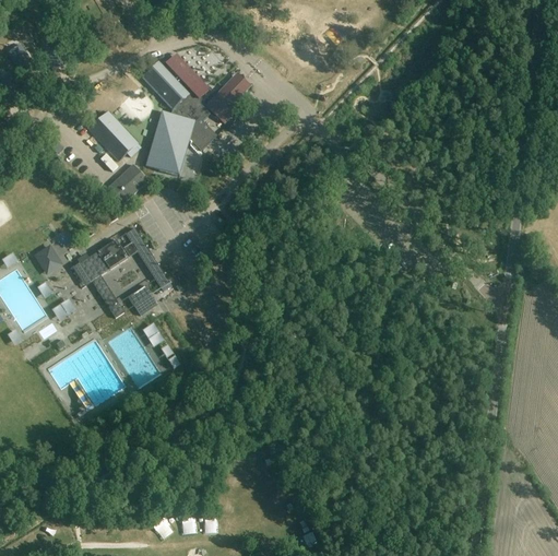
[(3,33),(0,35),(0,39),(6,48),(11,45),(3,33)]
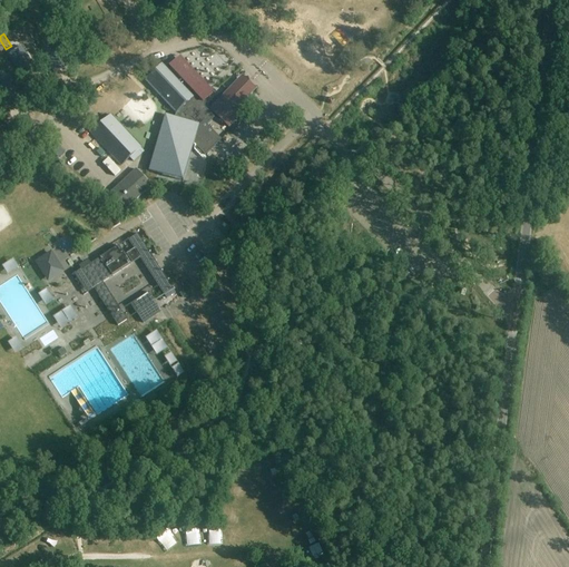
[(66,64),(56,40),(42,47),(52,69),(66,64)]
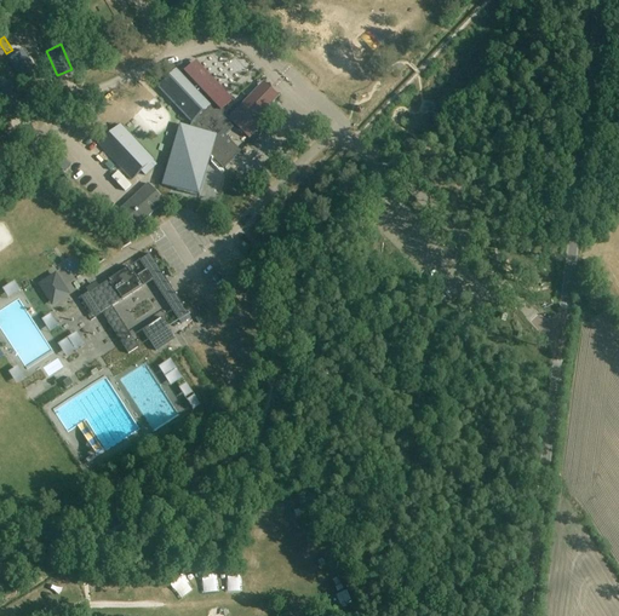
[(36,70),(22,47),(9,56),(23,79),(36,70)]
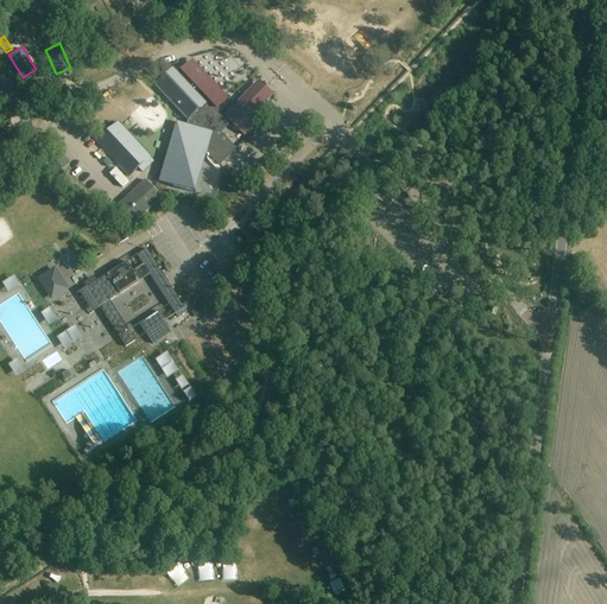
[(351,56),(341,74),(353,81),(362,62),(351,56)]
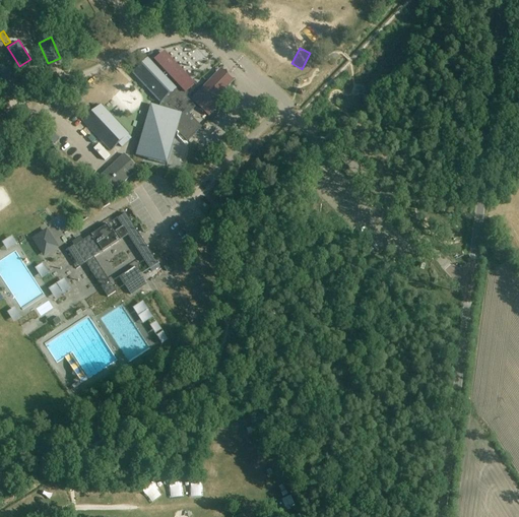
[(159,101),(158,105),(149,102),(135,153),(166,163),(175,132),(177,130),(186,139),(201,125),(188,111),(195,105),(183,91),(192,83),(161,51),(151,61),(146,56),(131,71),(159,101)]
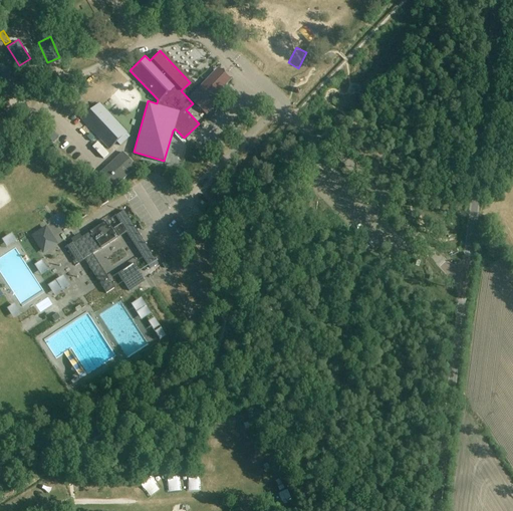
[(20,83),(6,66),(0,70),(0,78),(10,91),(20,83)]
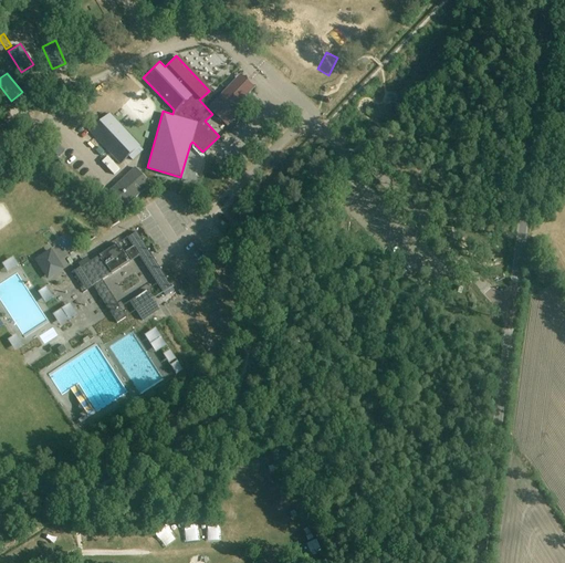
[(230,82),(218,95),(217,94),(206,105),(213,113),(215,112),(226,123),(237,113),(243,105),(238,101),(243,95),(241,92),(249,84),(241,76),(233,84),(230,82)]
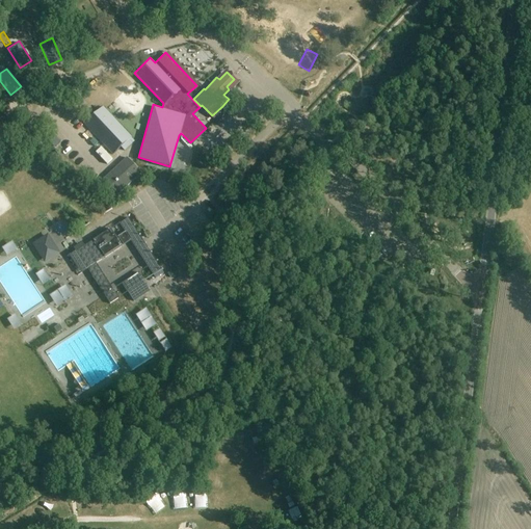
[(112,152),(120,144),(123,148),(133,138),(130,135),(102,104),(83,122),(112,152)]
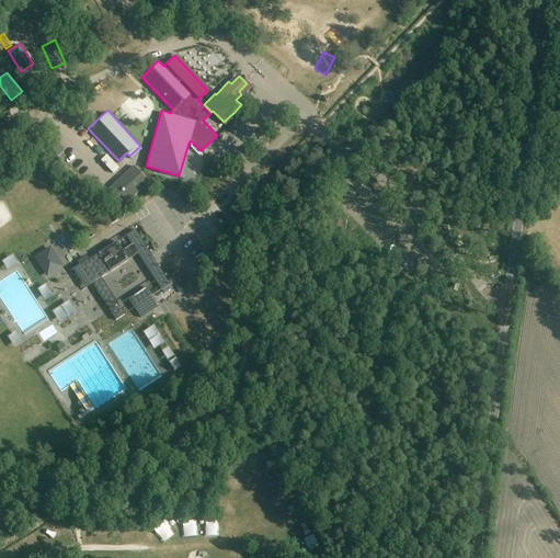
[(109,186),(124,202),(148,180),(133,163),(109,186)]
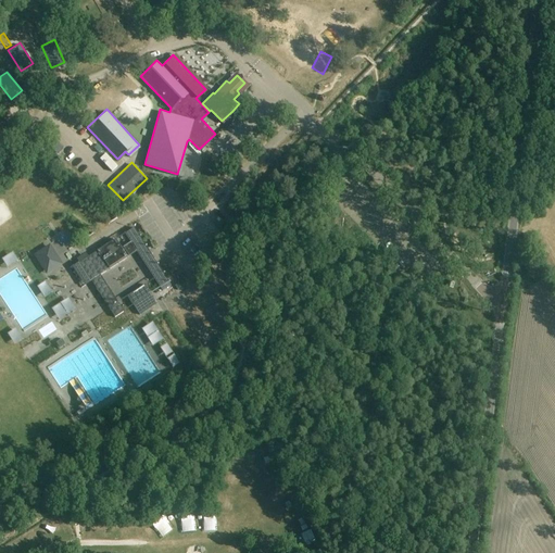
[(87,254),(78,261),(90,278),(126,254),(121,246),(115,237),(114,237),(113,236),(111,238),(112,239),(101,246),(100,244),(98,246),(99,247),(90,252),(97,261),(93,263),(87,254)]
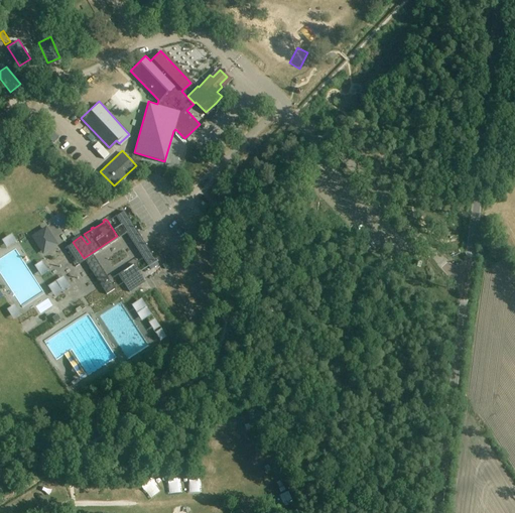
[(45,224),(30,234),(43,251),(56,243),(45,224)]
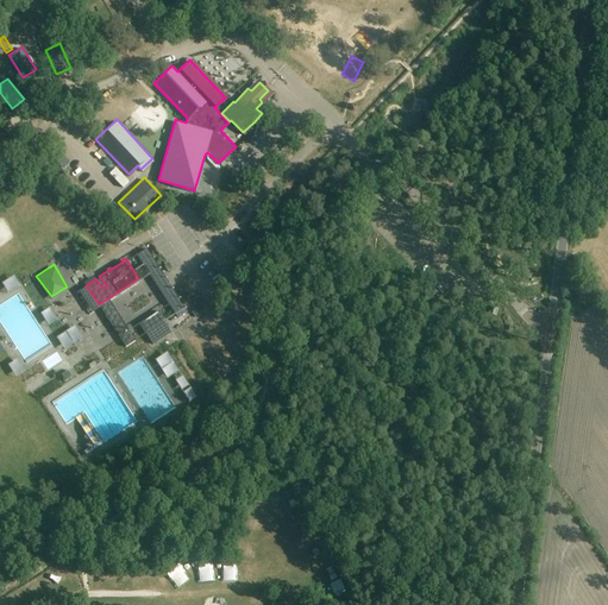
[(152,279),(156,285),(164,281),(160,275),(152,279)]
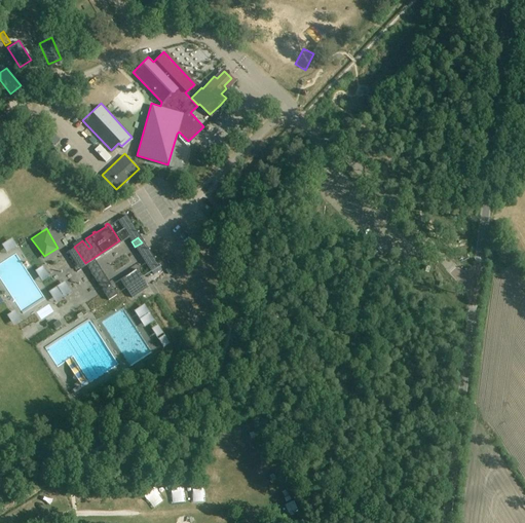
[(110,284),(102,289),(108,297),(116,292),(110,284)]
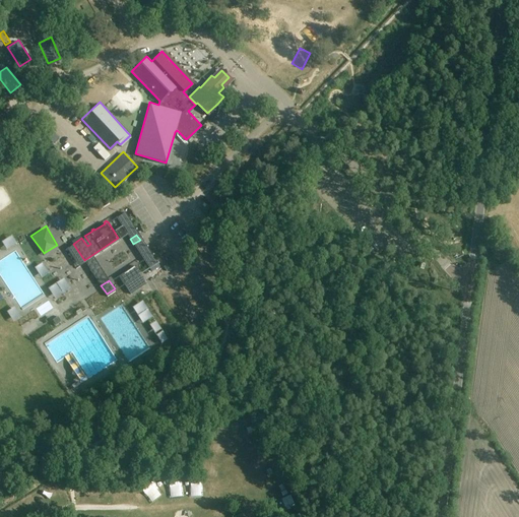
[(17,308),(13,311),(19,319),(23,316),(17,308)]
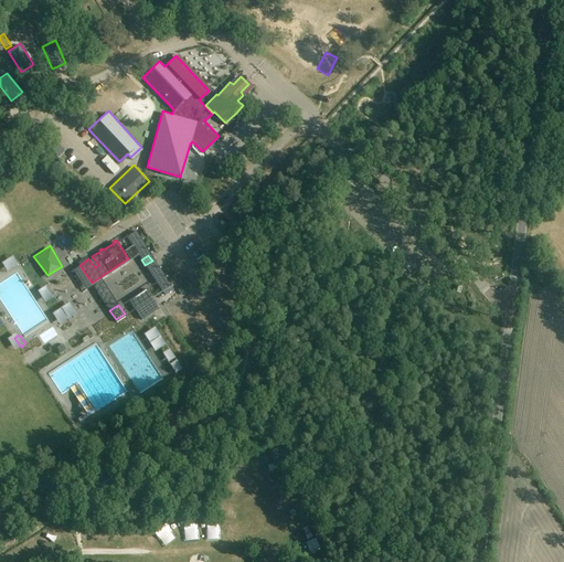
[(231,487),(235,489),(244,478),(238,475),(231,487)]
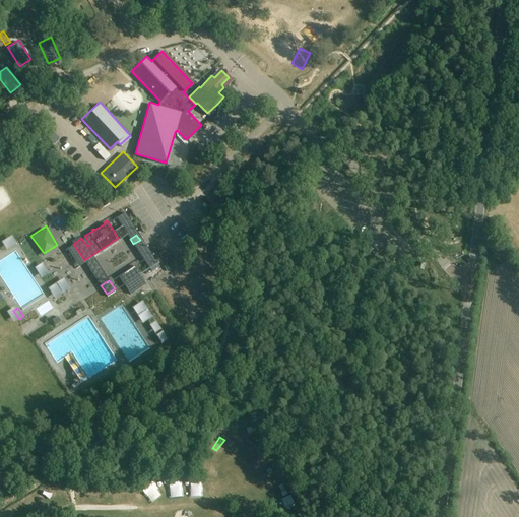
[(217,450),(222,454),(231,445),(224,441),(217,450)]
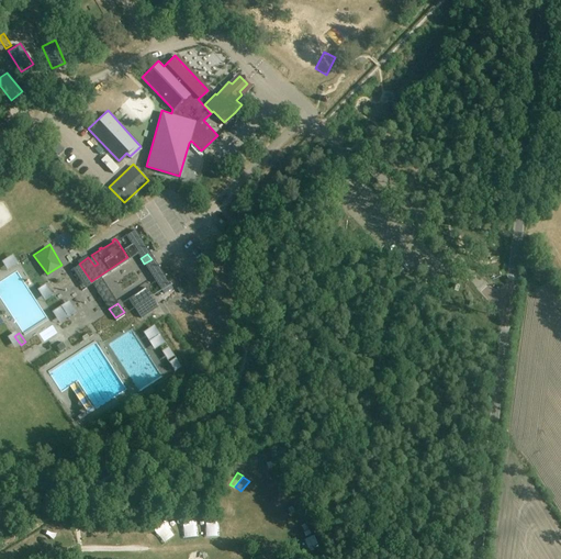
[(287,516),(298,511),(291,499),(280,504),(287,516)]
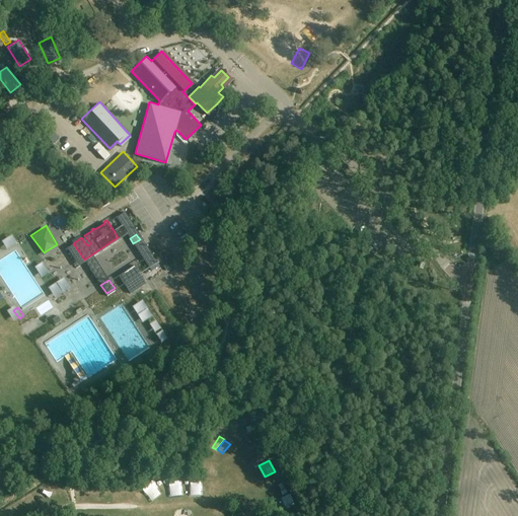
[(278,476),(269,484),(276,492),(285,485),(278,476)]
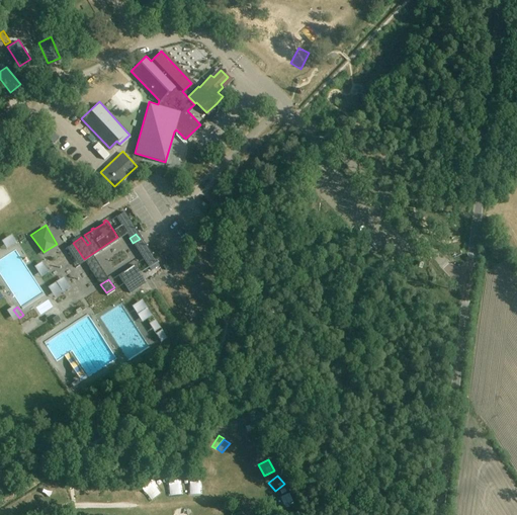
[(165,483),(168,496),(174,495),(172,482),(165,483)]
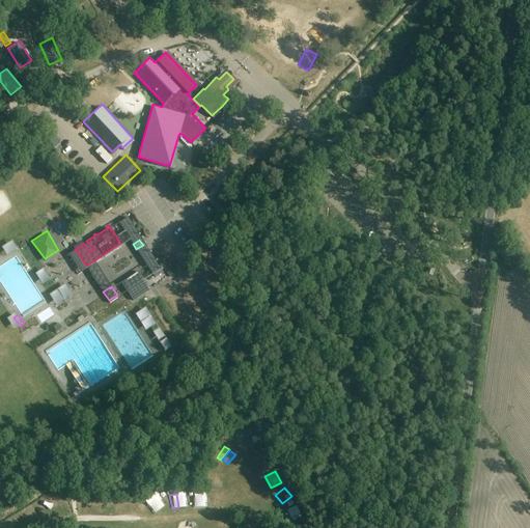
[(299,518),(304,513),(298,506),(294,511),(299,518)]
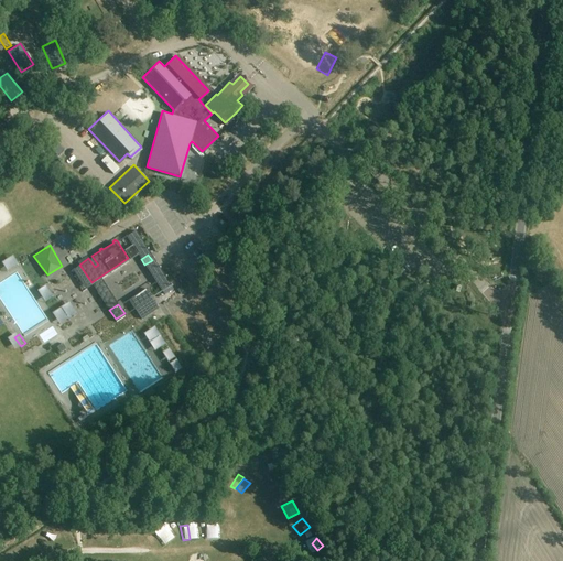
[(245,560),(250,556),(246,551),(237,560),(245,560)]
